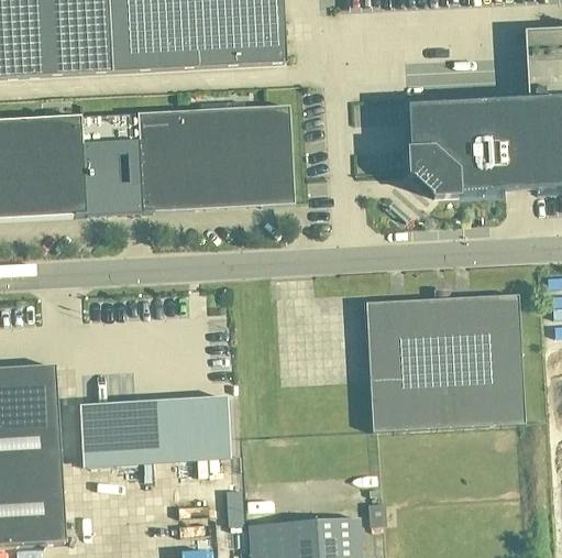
[(0,0),(0,76),(287,62),(284,0),(0,0)]
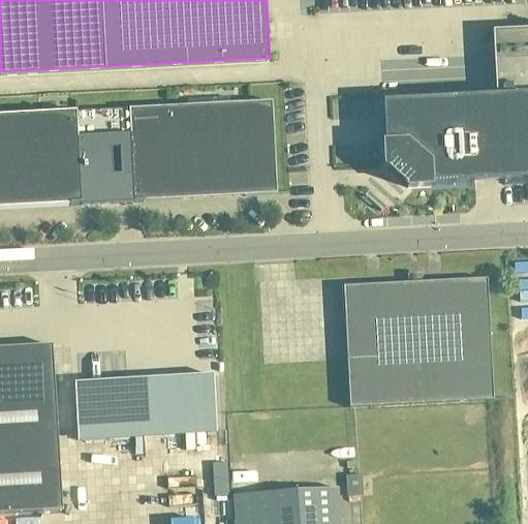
[(474,181),(474,179),(527,176),(527,25),(496,27),(499,91),(469,93),(383,98),(385,141),(384,141),(385,163),(387,163),(408,181),(408,184),(474,181)]
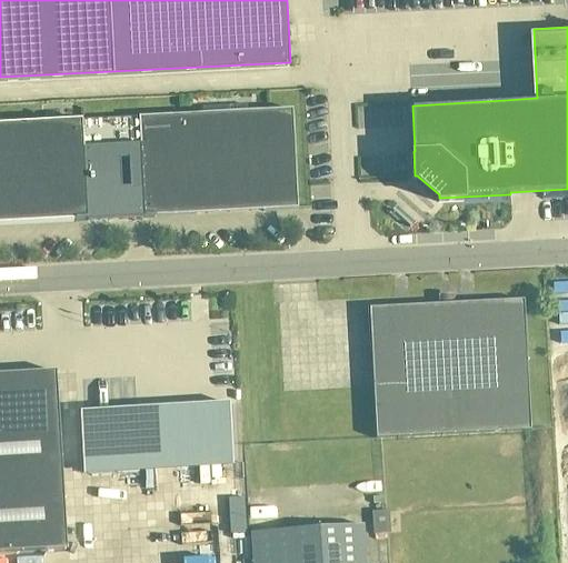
[(0,116),(0,219),(76,215),(76,217),(157,212),(198,210),(197,201),(263,198),(265,205),(299,204),(295,104),(249,107),(249,100),(205,101),(205,108),(141,110),(83,112),(0,116)]
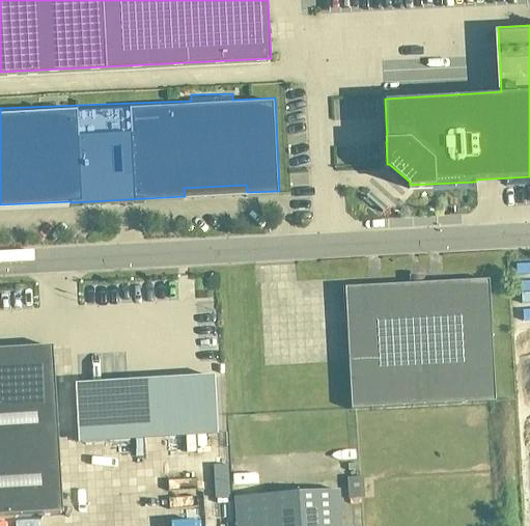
[(345,289),(352,405),(497,397),(490,276),(466,277),(344,283),(345,289)]
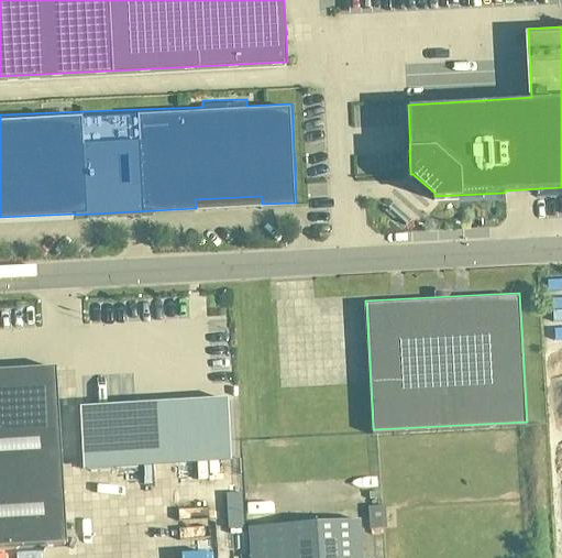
[(56,363),(0,365),(0,543),(66,539),(56,363)]
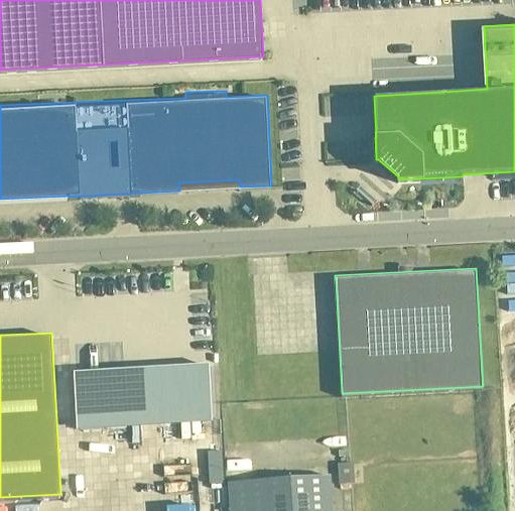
[(208,362),(74,370),(77,422),(211,414),(208,362)]
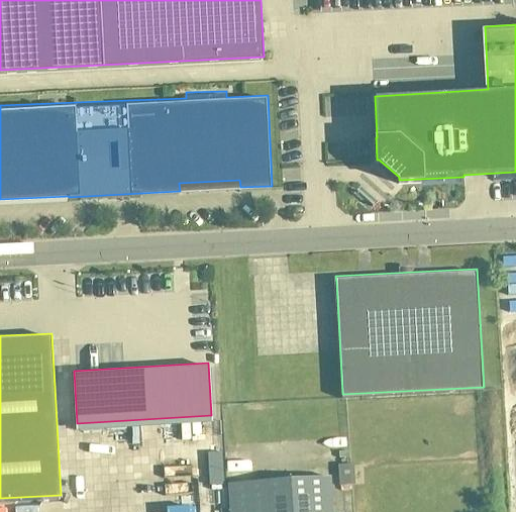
[(332,511),(331,474),(229,480),(230,511),(332,511)]
